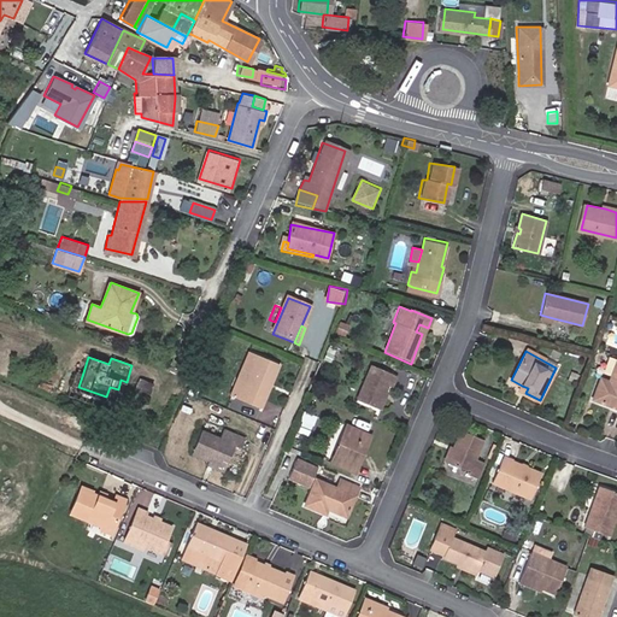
[(253,369),(244,392),(240,401),(260,411),(265,401),(263,399),(269,385),(271,386),(280,366),(258,357),(253,369)]
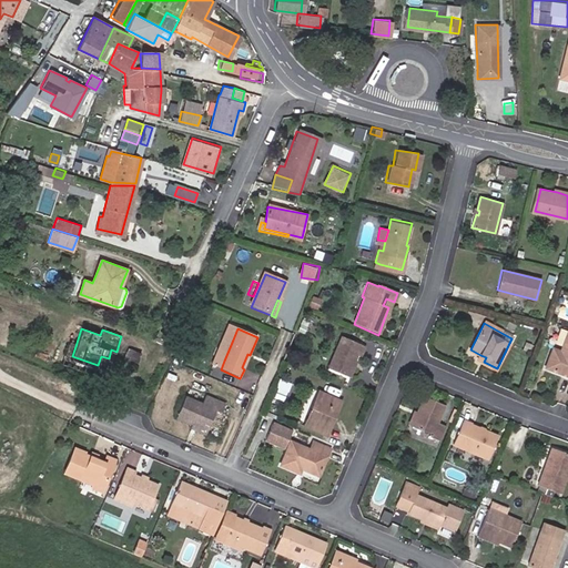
[(545,366),(567,375),(567,328),(560,351),(551,347),(545,366)]
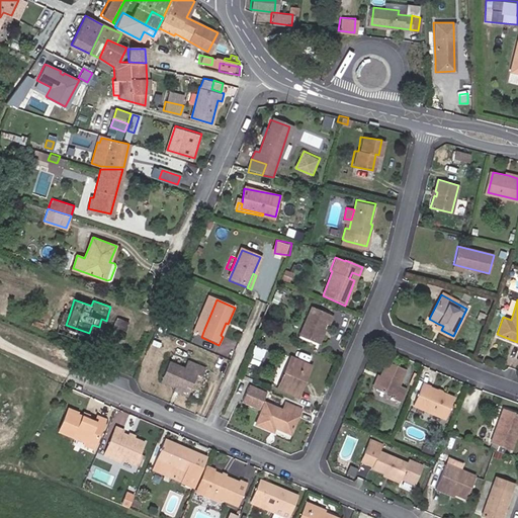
[(197,326),(204,329),(212,310),(205,307),(197,326)]
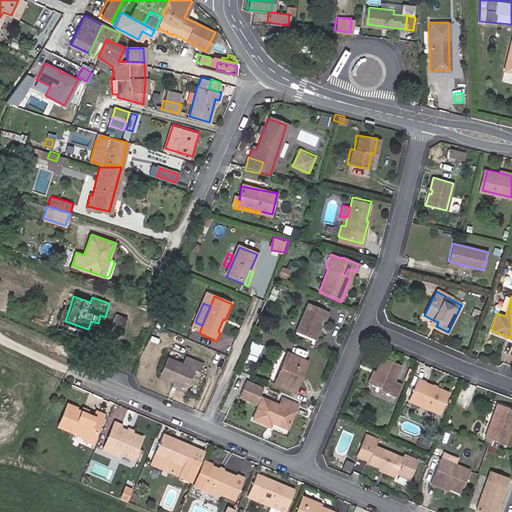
[(317,326),(319,326),(322,319),(325,320),(329,312),(308,303),(296,333),(311,339),(317,326)]
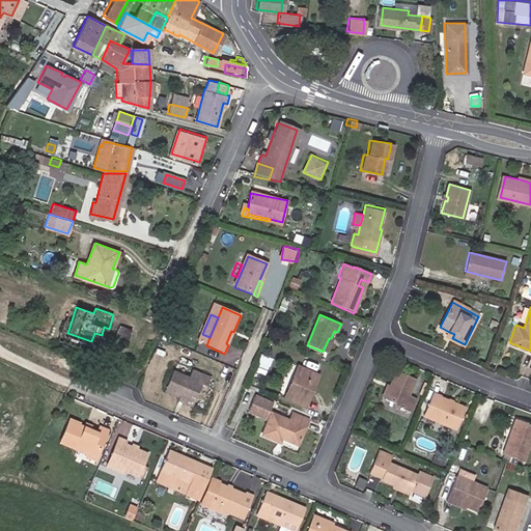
[(67,333),(72,320),(65,317),(59,336),(89,346),(91,341),(67,333)]
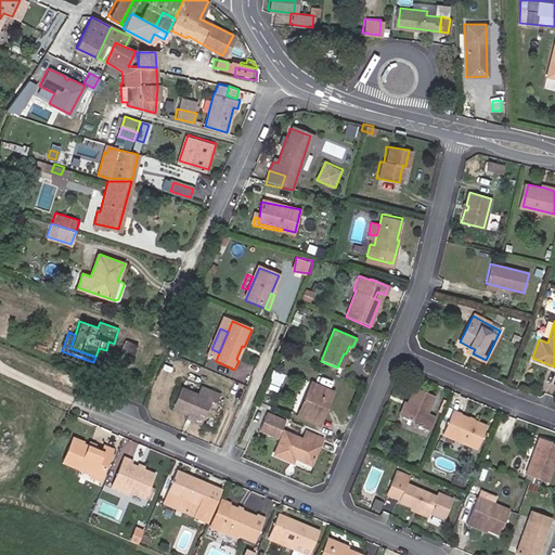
[(168,353),(163,365),(171,369),(177,358),(168,353)]
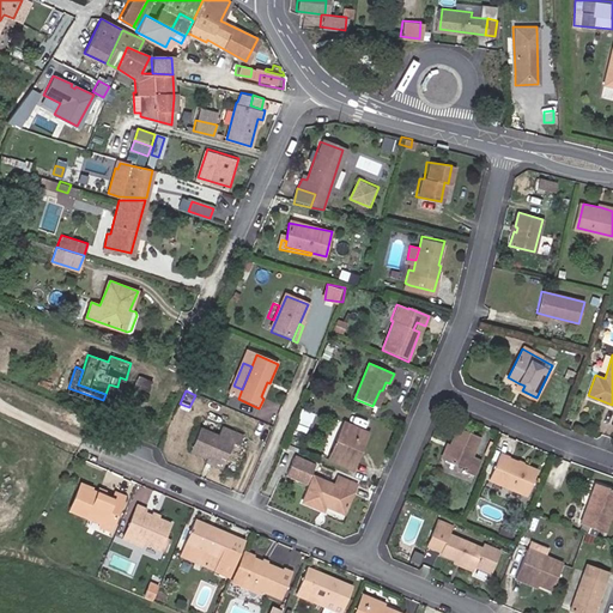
[(384,393),(382,390),(380,390),(372,406),(378,408),(384,393)]
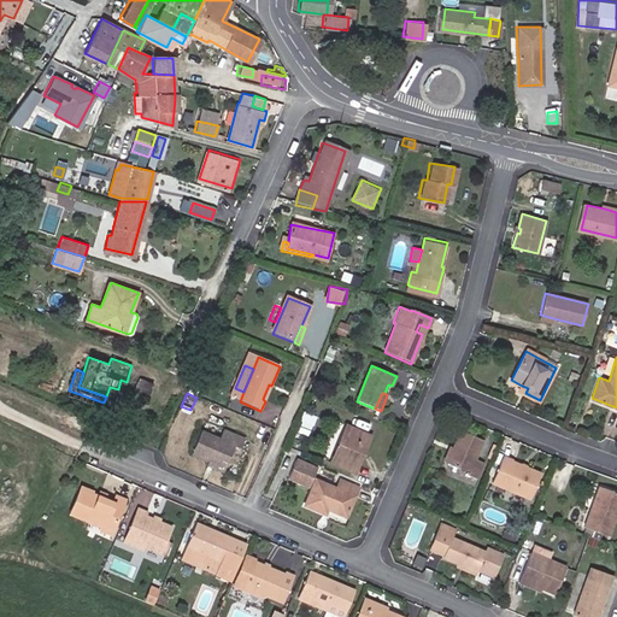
[(354,462),(362,445),(365,446),(370,435),(345,425),(329,462),(354,472),(358,463),(354,462)]
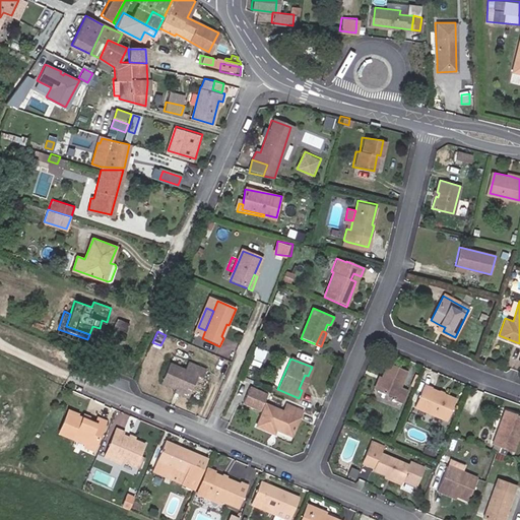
[(177,385),(191,392),(200,376),(205,378),(209,371),(191,362),(187,369),(172,362),(164,378),(177,385)]
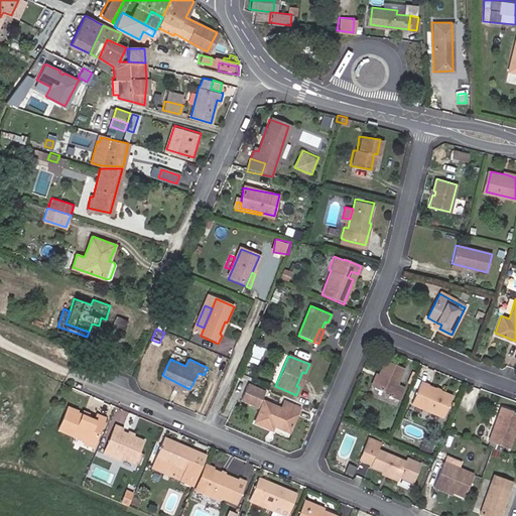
[(384,361),(373,387),(391,396),(390,398),(398,401),(403,388),(396,384),(403,369),(384,361)]
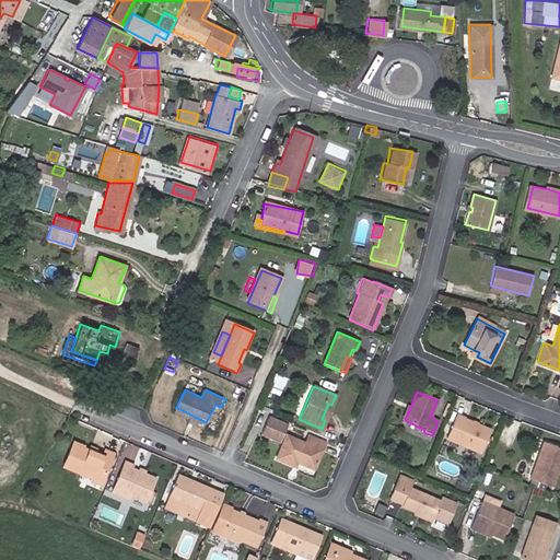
[(203,427),(206,422),(190,415),(189,419),(203,427)]
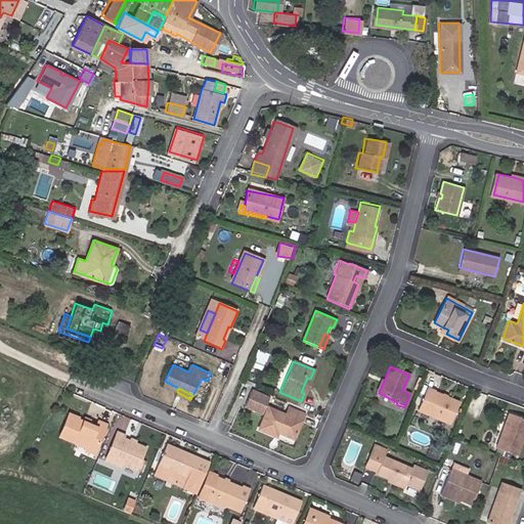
[(417,409),(449,423),(457,403),(425,390),(417,409)]
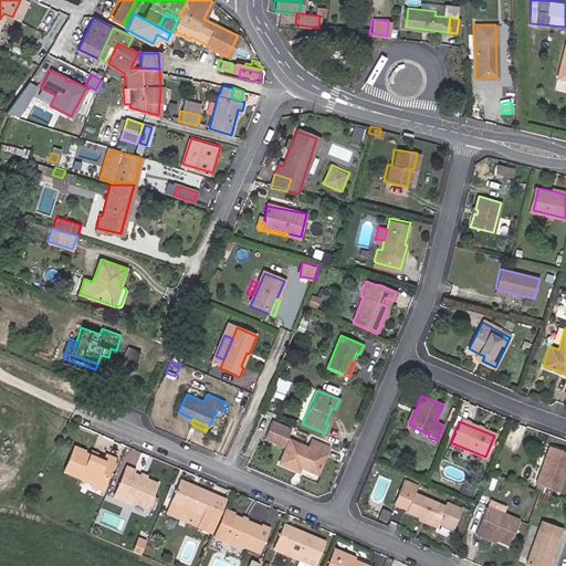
[(263,439),(281,448),(287,433),(269,425),(263,439)]
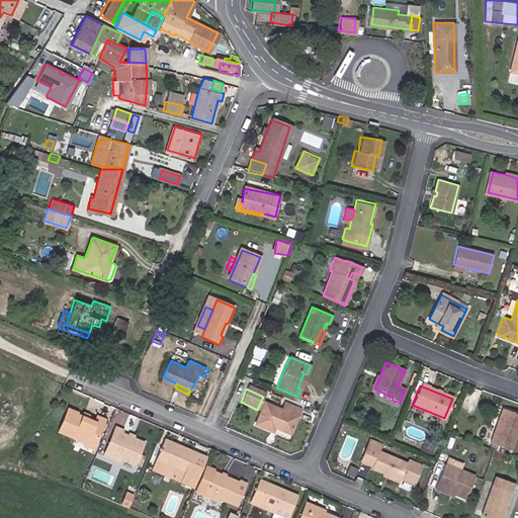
[(273,426),(290,434),(300,410),(284,404),(280,412),(263,405),(254,425),(271,432),(273,426)]
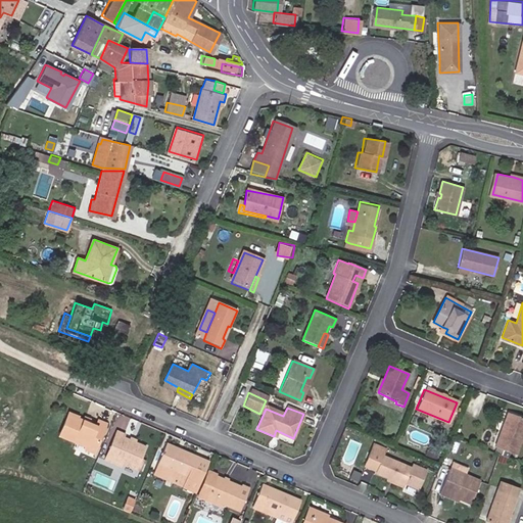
[(519,436),(522,424),(522,418),(507,412),(493,444),(515,454),(522,437),(519,436)]
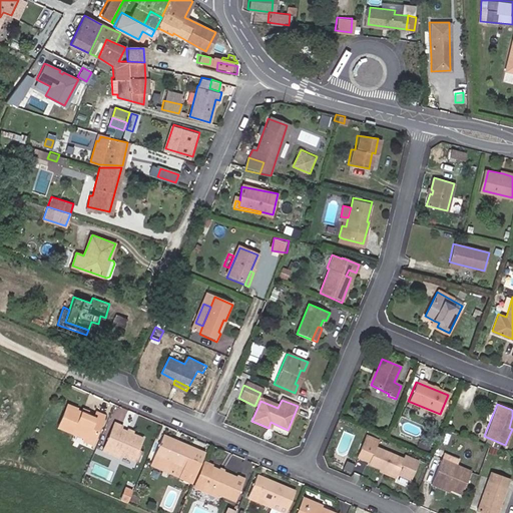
[(59,424),(79,433),(93,439),(104,413),(97,411),(95,417),(87,413),(82,411),(67,405),(59,424)]
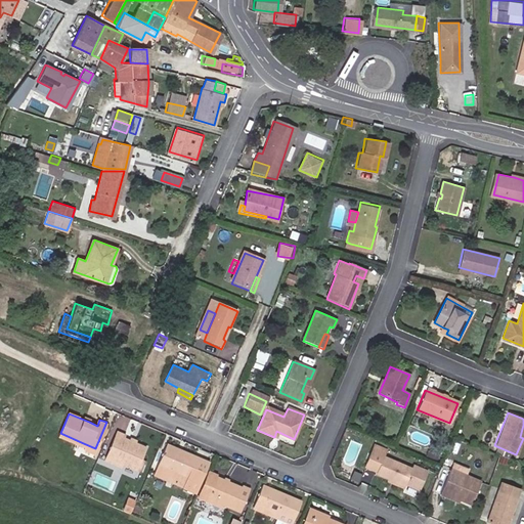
[(108,455),(124,463),(138,469),(148,447),(125,437),(127,434),(119,431),(108,455)]
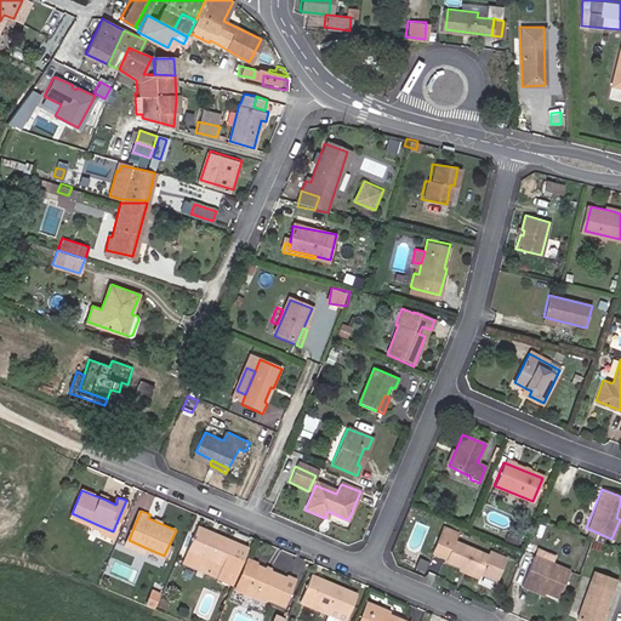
[(334,514),(331,520),(346,527),(348,522),(334,514)]
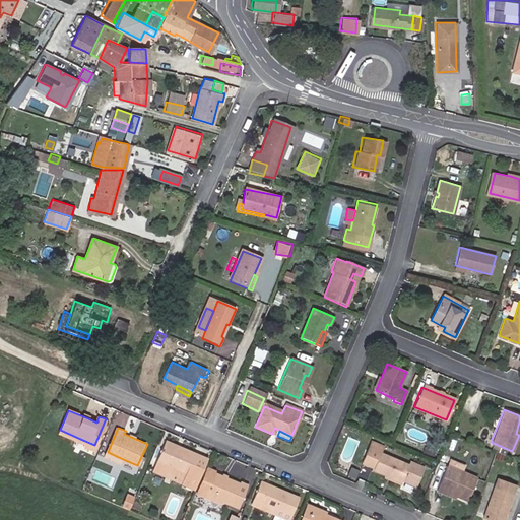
[(94,445),(80,439),(78,442),(93,448),(94,445)]
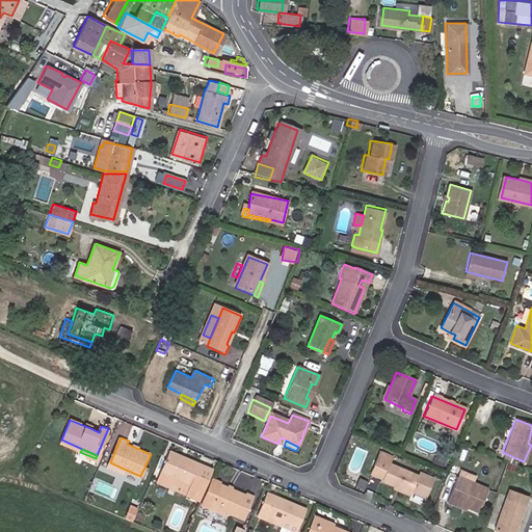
[(184,460),(168,453),(156,480),(198,500),(212,470),(185,458),(184,460)]
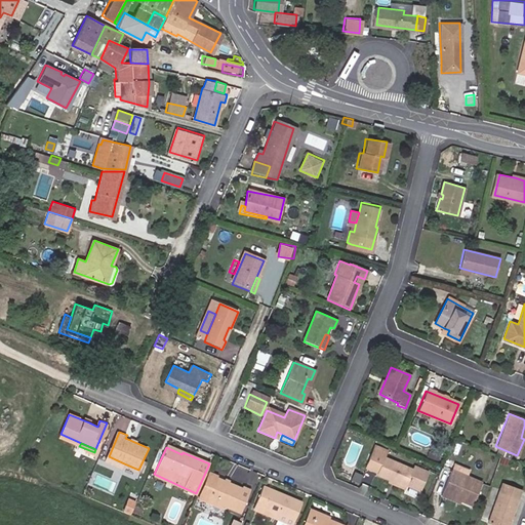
[(377,455),(379,452),(371,448),(363,468),(374,473),(373,475),(402,488),(403,486),(416,492),(423,474),(410,468),(408,473),(380,459),(381,457),(377,455)]
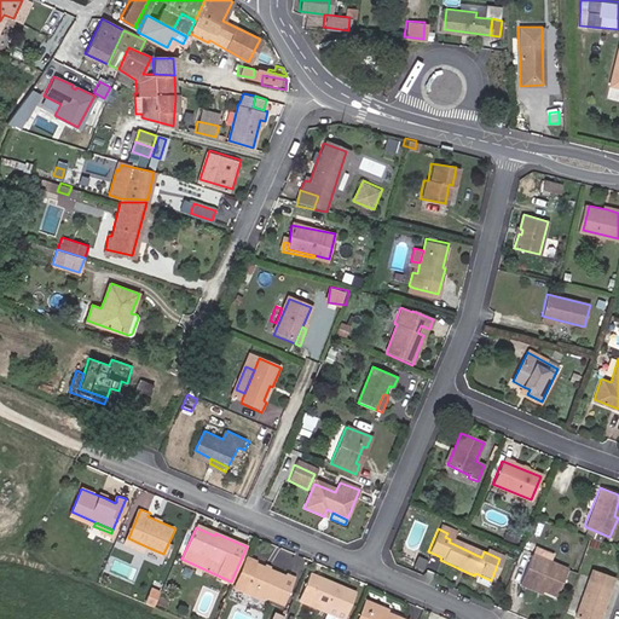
[(145,551),(146,547),(128,538),(126,543),(145,551)]
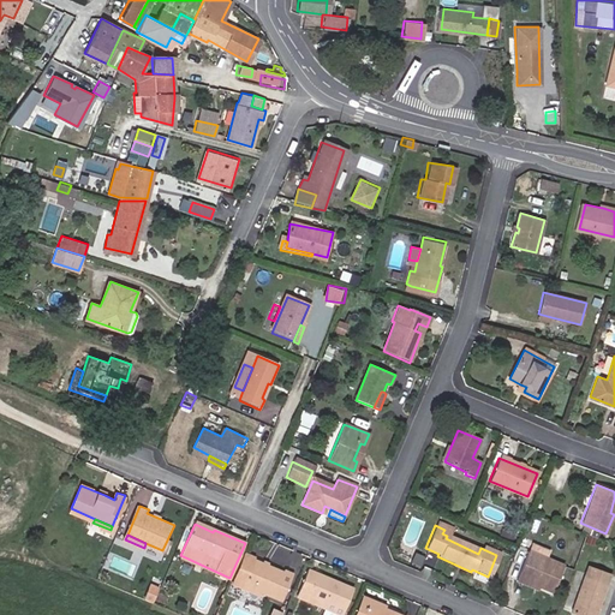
[(233,580),(256,590),(281,602),(292,575),(284,572),(282,573),(255,562),(256,559),(245,554),(233,580)]
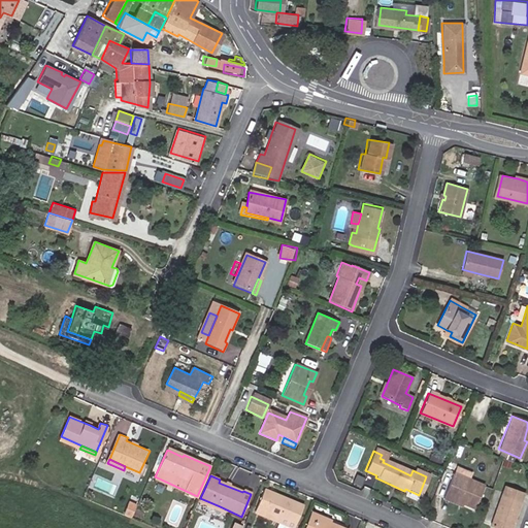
[(449,500),(458,505),(470,510),(481,488),(451,475),(439,500),(448,503),(449,500)]
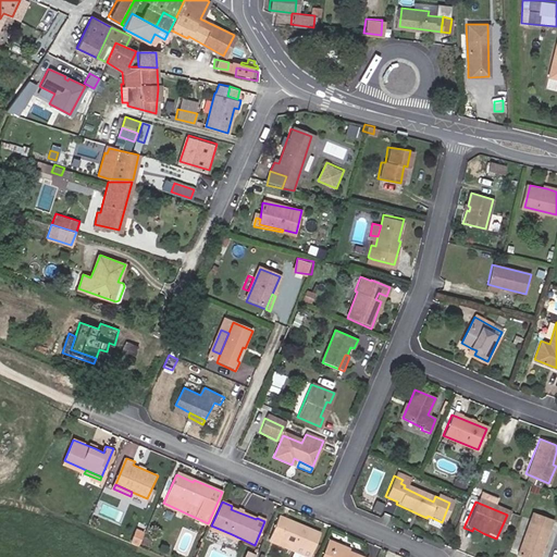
[(523,556),(536,556),(552,522),(531,514),(515,554),(523,556)]
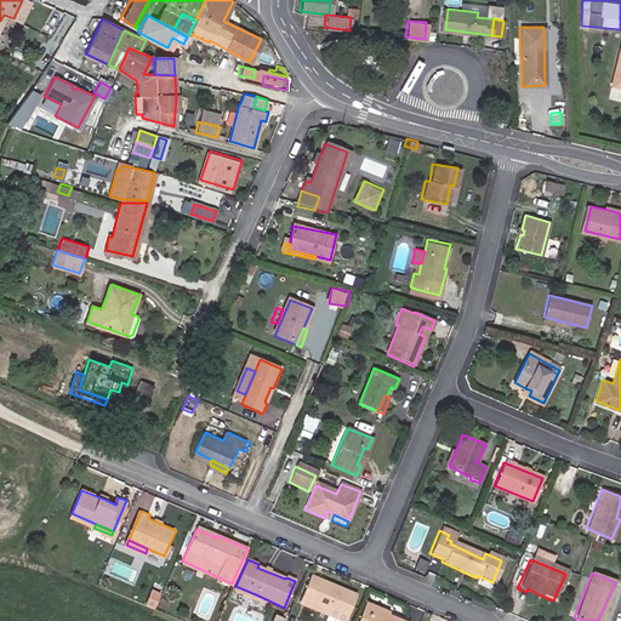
[(343,620),(354,598),(311,577),(298,603),(308,608),(308,609),(325,617),(323,620),(343,620)]
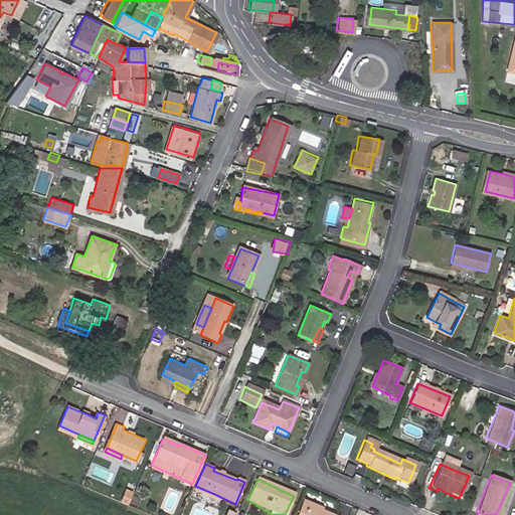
[(213,498),(214,494),(195,486),(193,489),(213,498)]
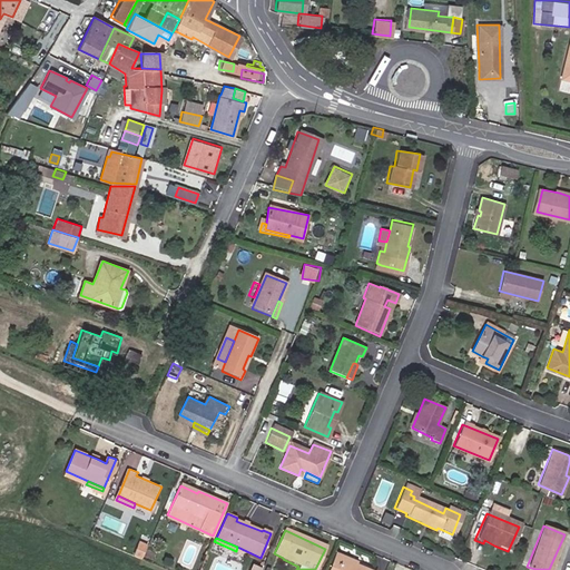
[(342,569),(351,569),(352,567),(337,560),(334,567),(342,569)]
